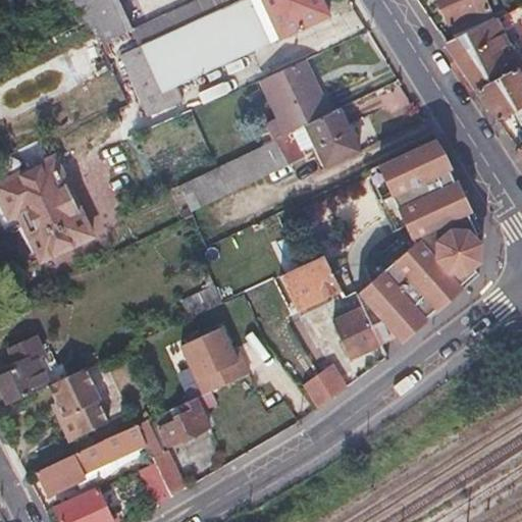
[(67,0),(80,25),(89,21),(102,49),(125,38),(124,38),(107,0),(67,0)]
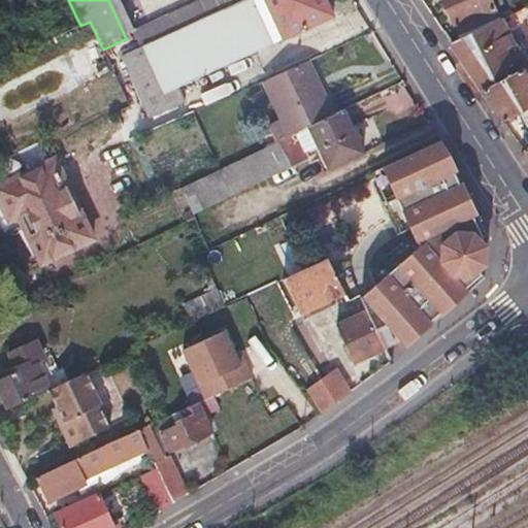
[(151,123),(168,114),(186,105),(178,90),(330,18),(322,0),(248,0),(134,55),(122,61),(151,123)]
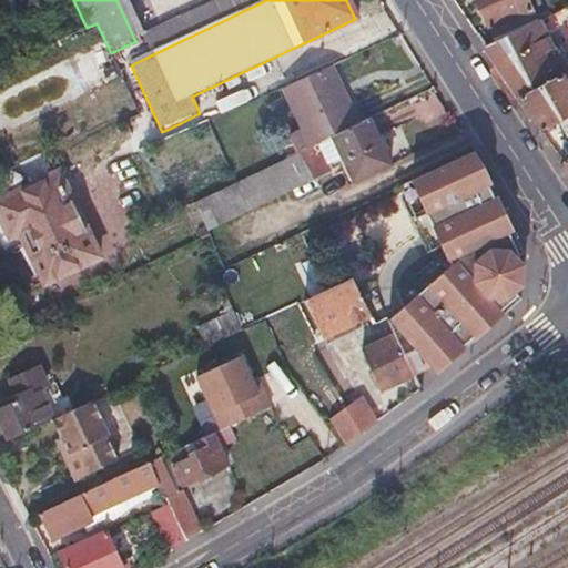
[(217,0),(135,41),(137,41),(144,59),(266,0),(217,0)]
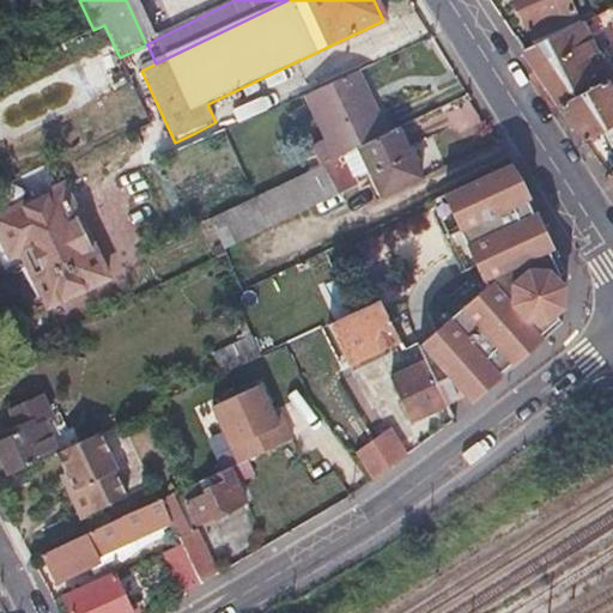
[(570,13),(564,0),(514,0),(529,31),(570,13)]
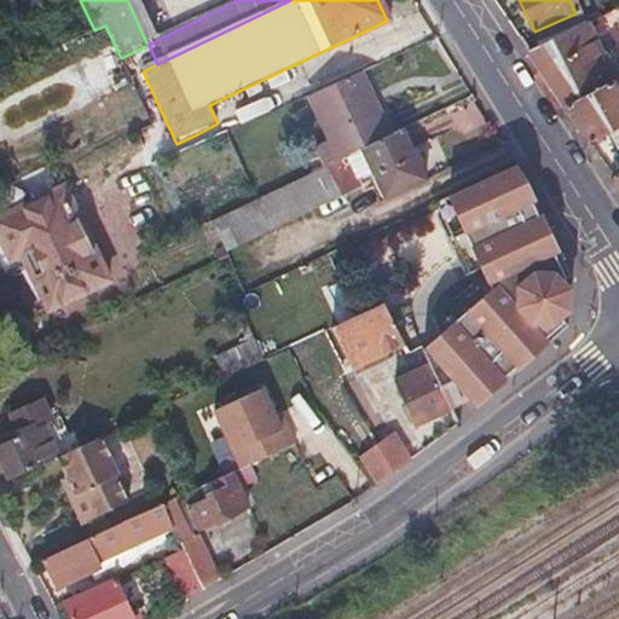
[(567,106),(613,82),(583,22),(527,48),(567,106)]
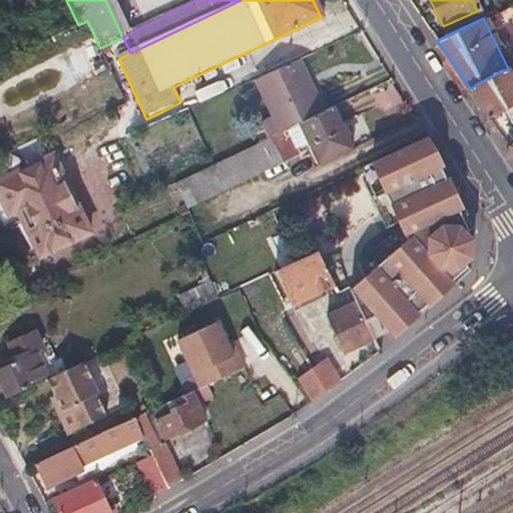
[(301,122),(324,111),(316,95),(298,59),(254,80),(281,131),(301,122)]
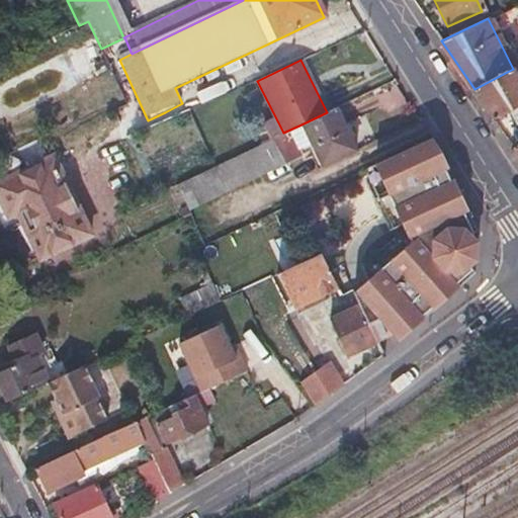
[(517,66),(513,69),(475,89),(495,119),(517,106),(517,66)]
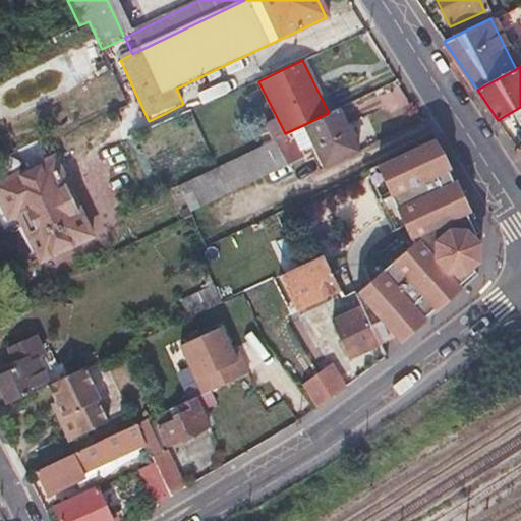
[(328,93),(321,97),(329,113),(336,109),(328,93)]
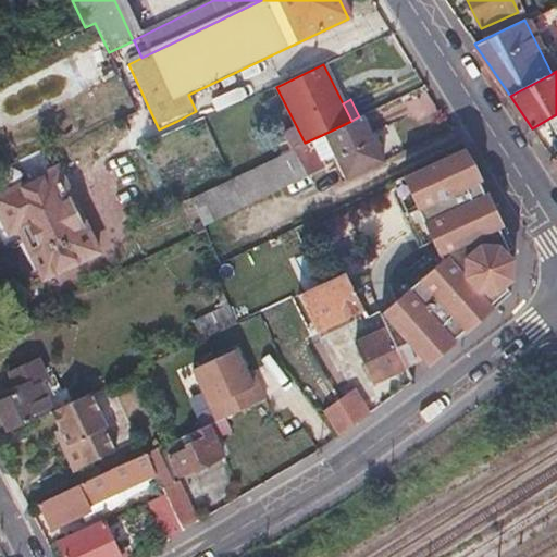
[(359,116),(351,121),(326,133),(336,155),(346,176),(382,160),(362,115),(359,116)]
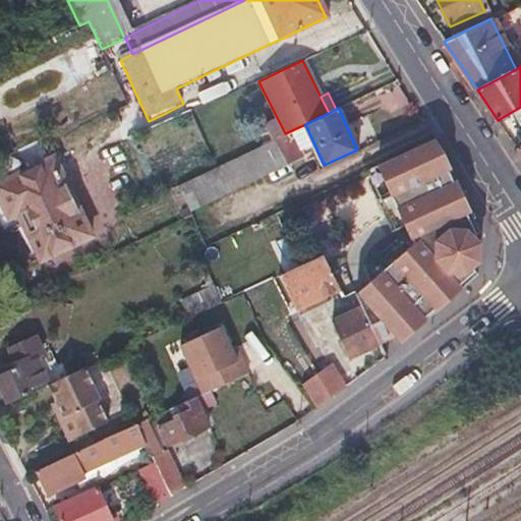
[(441,149),(432,137),(361,171),(382,215),(396,209),(403,223),(404,227),(363,266),(369,279),(358,292),(363,305),(379,343),(396,336),(403,343),(480,285),(476,275),(481,272),(483,254),(479,245),(484,242),(441,149)]
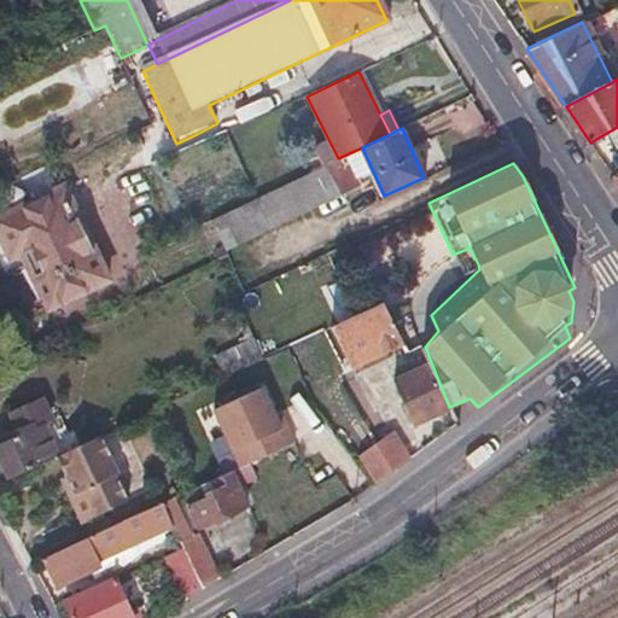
[(210,219),(217,234),(225,250),(342,194),(327,164),(210,219)]
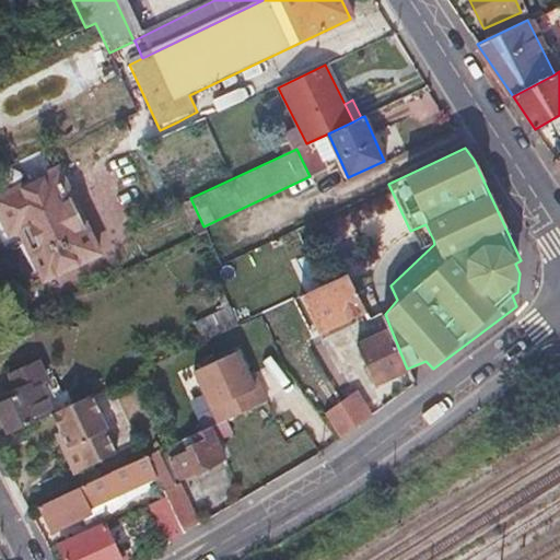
[(19,230),(31,257),(43,283),(100,258),(59,166),(0,193),(0,216),(9,235),(19,230)]
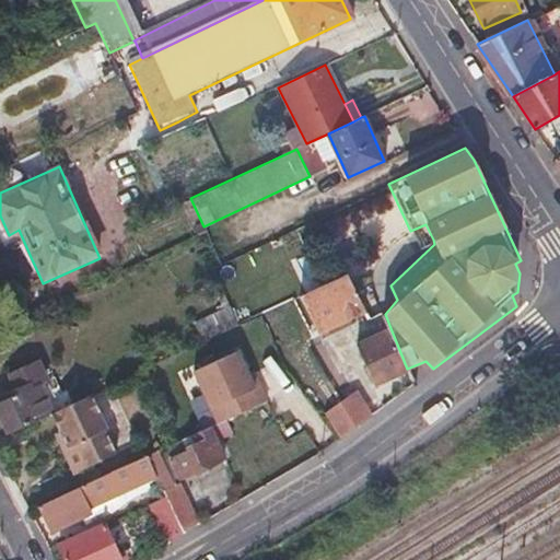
[(426,224),(410,231),(419,247),(433,240),(426,224)]
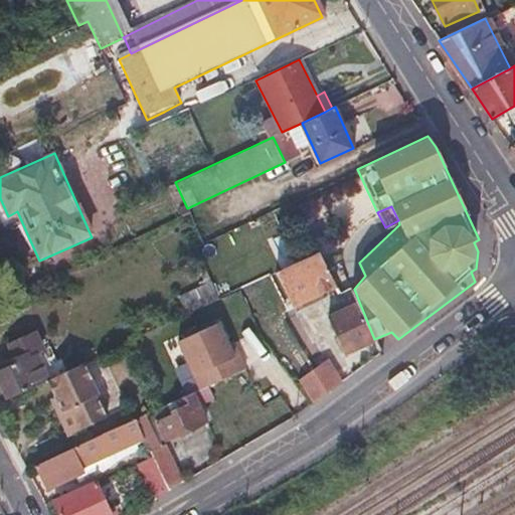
[(318,251),(296,263),(274,273),(290,307),(334,286),(318,251)]
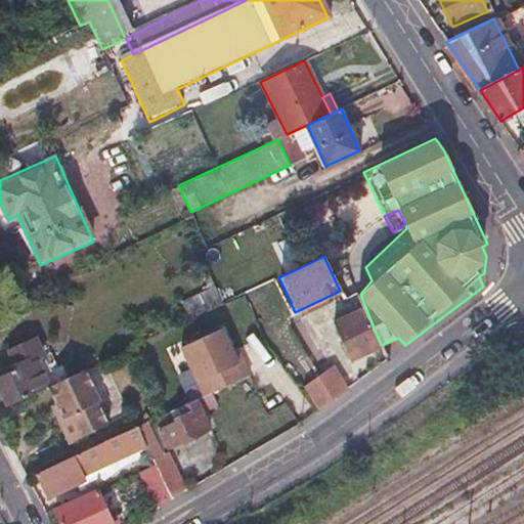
[(365,307),(349,313),(334,319),(349,357),(381,345),(365,307)]
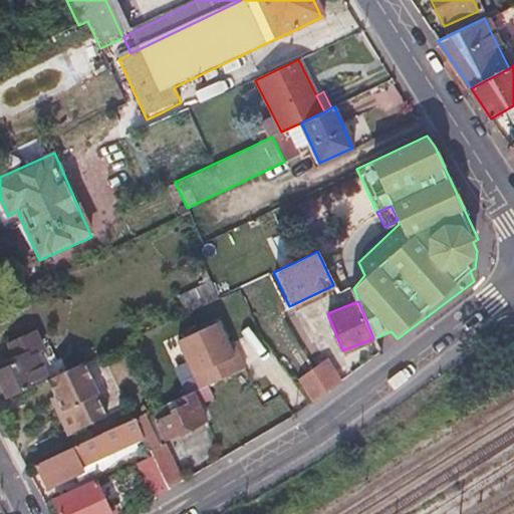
[(200,389),(244,367),(237,352),(233,354),(227,343),(216,321),(176,341),(200,389)]
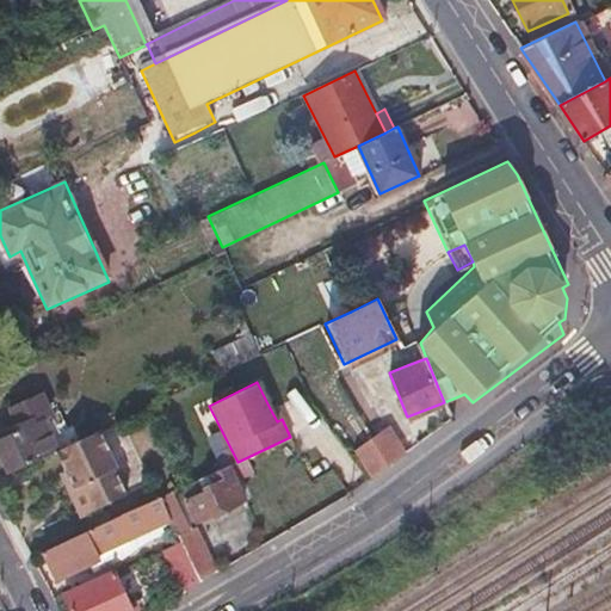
[(63,433),(66,432),(68,431),(59,412),(50,417),(41,395),(10,408),(18,426),(0,433),(0,469),(5,468),(8,474),(56,451),(68,445),(63,433)]
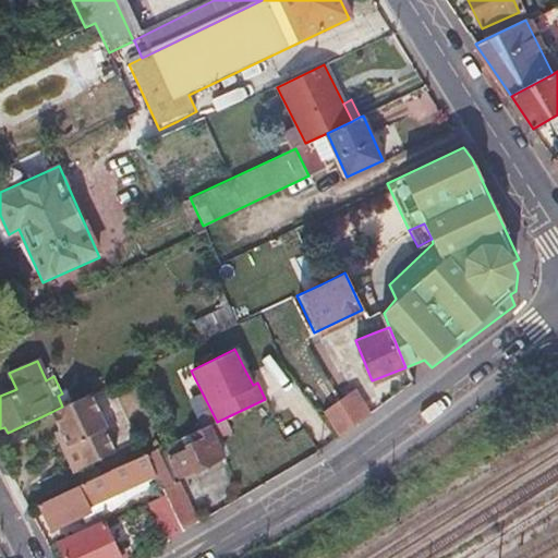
[(257,383),(251,371),(246,373),(253,385),(257,383)]
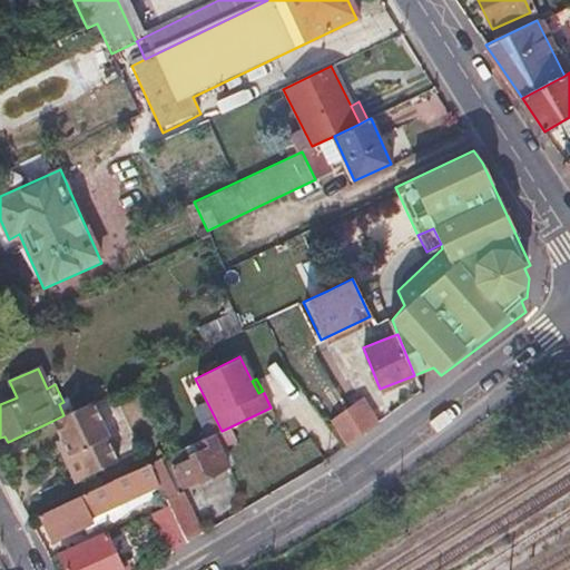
[(362,399),(331,421),(347,445),(379,422),(362,399)]
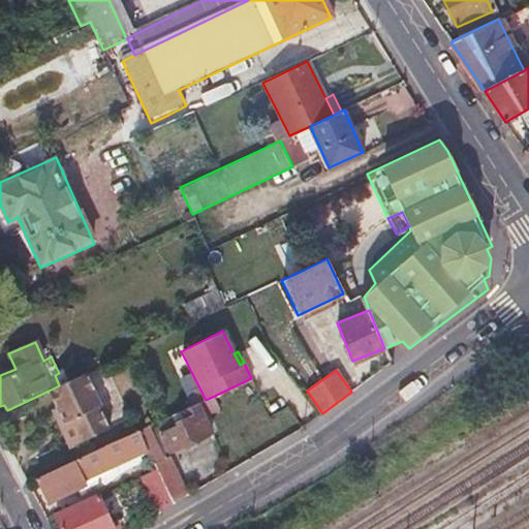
[(84,374),(59,385),(49,391),(56,407),(64,425),(59,428),(67,443),(74,445),(109,429),(96,405),(98,404),(84,374)]
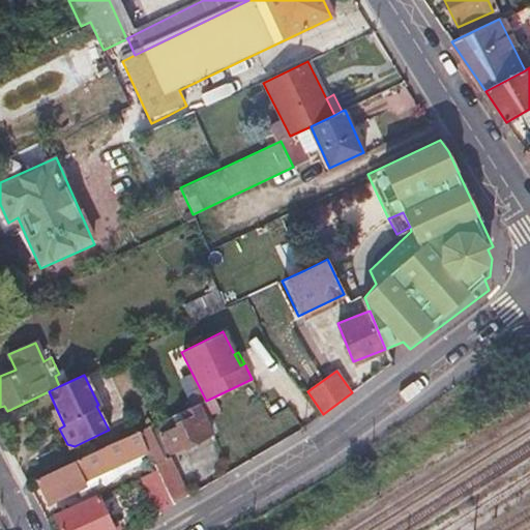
[(217,407),(212,398),(206,401),(199,404),(204,414),(217,407)]
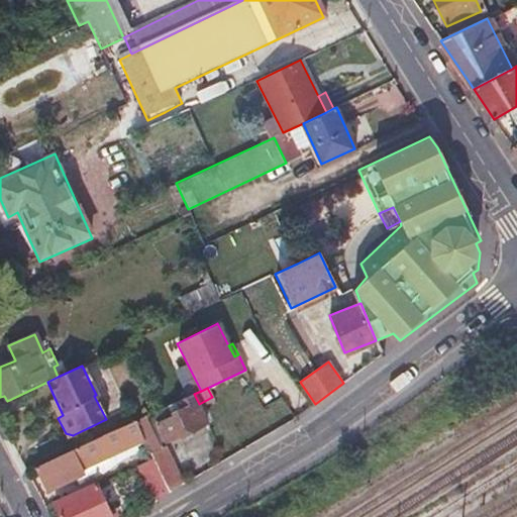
[(180,409),(171,414),(175,420),(159,428),(165,442),(207,422),(199,404),(194,394),(177,402),(180,409)]
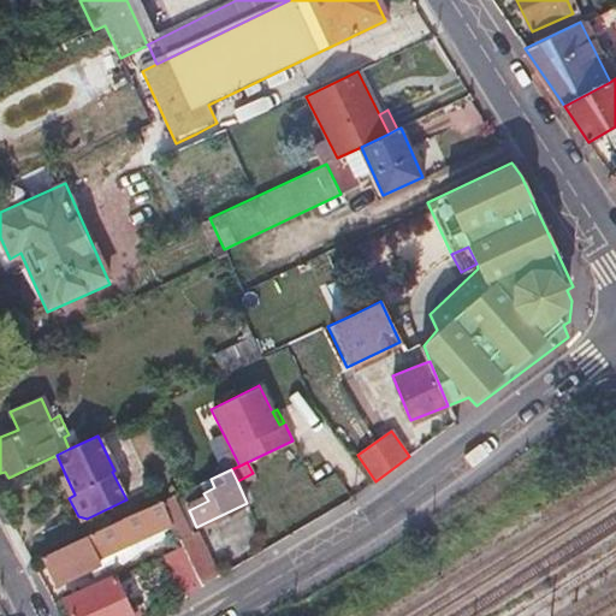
[(60,478),(69,498),(75,495),(65,474),(60,478)]
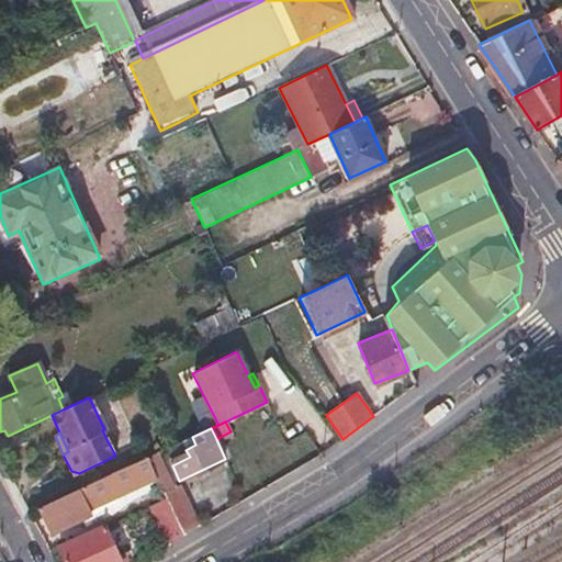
[(165,449),(172,465),(190,457),(186,450),(195,445),(192,437),(165,449)]
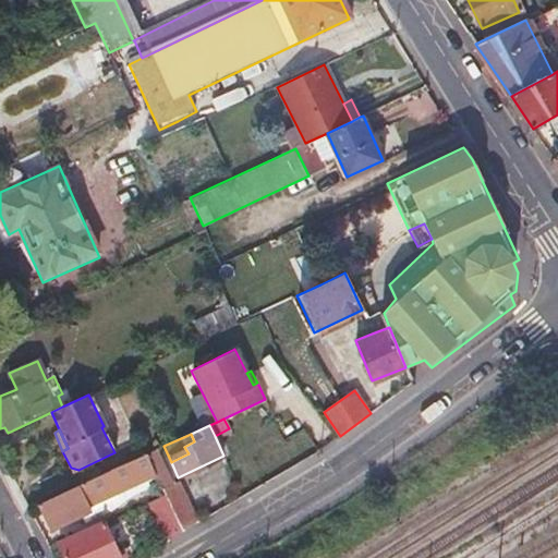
[(142,457),(150,474),(166,466),(157,449),(142,457)]
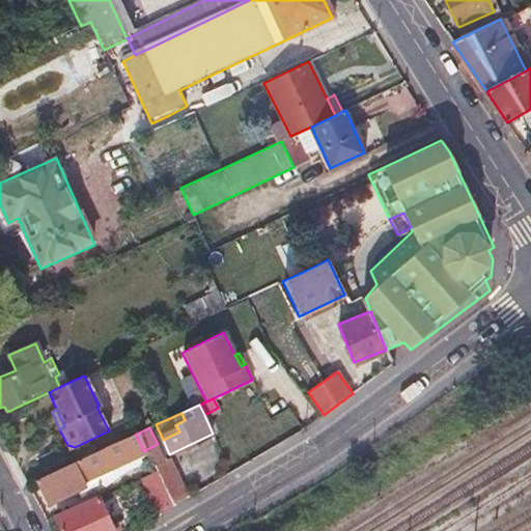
[(90,473),(101,468),(111,464),(115,470),(145,454),(143,451),(135,435),(83,458),(90,473)]
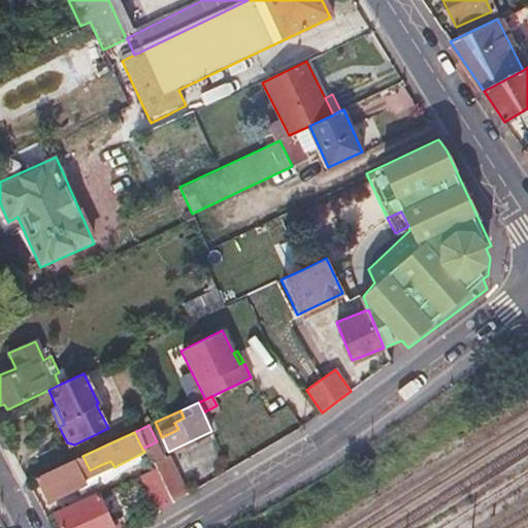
[(163,484),(170,481),(176,477),(165,454),(152,461),(163,484)]
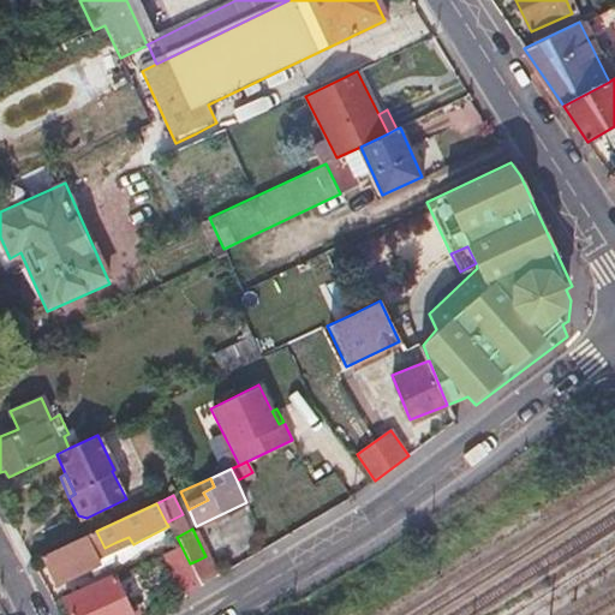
[(40,557),(47,572),(53,585),(97,563),(84,537),(40,557)]
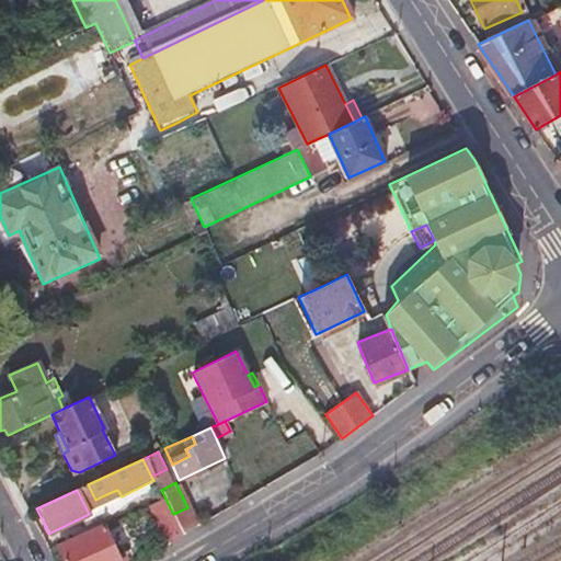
[(55,547),(60,560),(119,560),(104,525),(55,547)]
